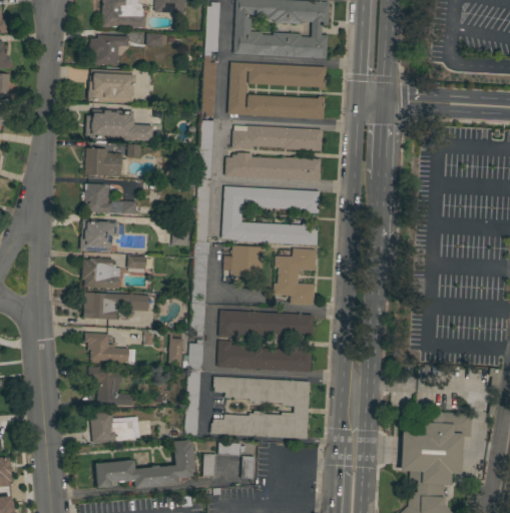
[(142,4),(142,8),(143,8),(143,17),(146,17),(146,27),(113,26),(113,27),(102,27),(102,0),(138,0),(138,2),(142,4)]
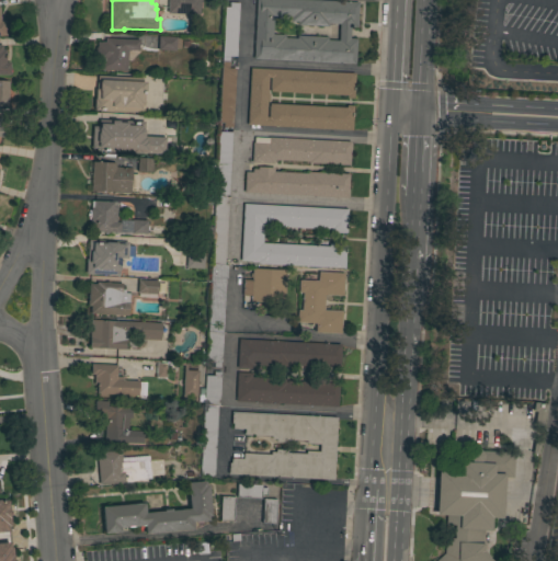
[(204,0),(204,2),(202,2),(202,14),(170,13),(170,0),(204,0)]
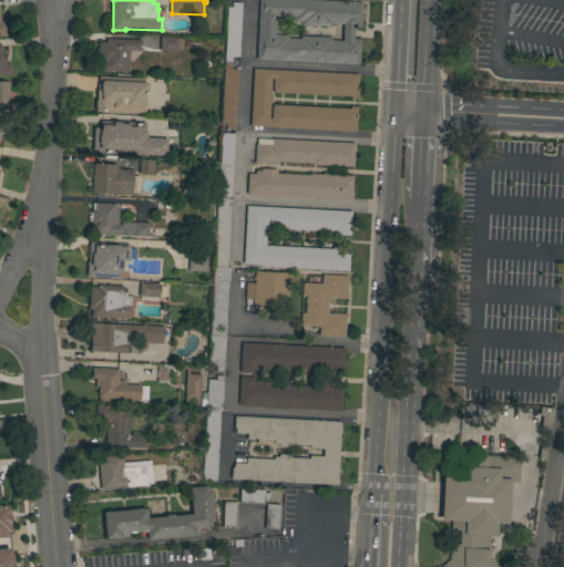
[(258,59),(260,0),(322,0),(365,2),(363,28),(357,28),(356,38),(362,39),(361,64),(258,59)]
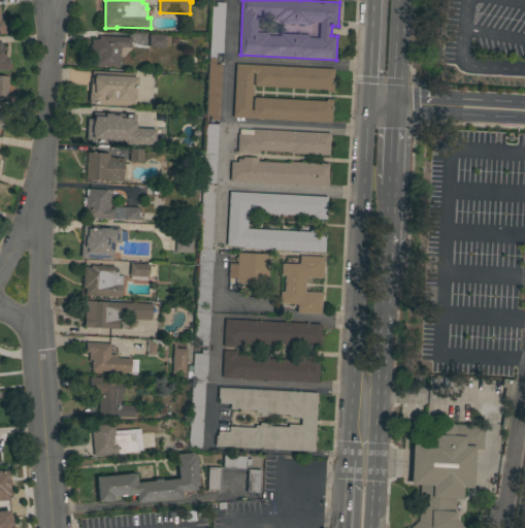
[(224,53),(218,53),(218,58),(211,57),(214,6),(218,6),(218,2),(227,2),(224,53)]
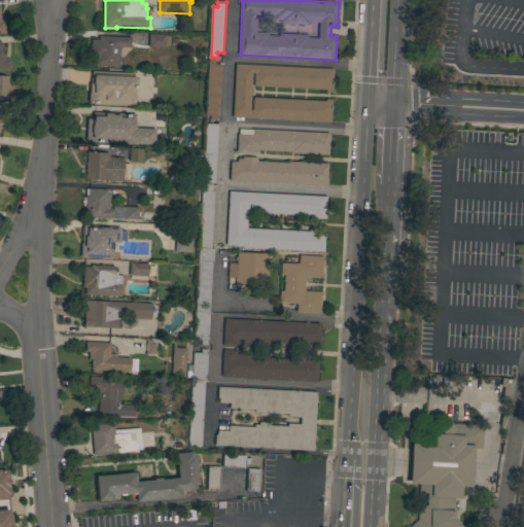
[(168,34),(168,35),(172,35),(172,45),(167,45),(167,47),(150,46),(151,34),(168,34)]
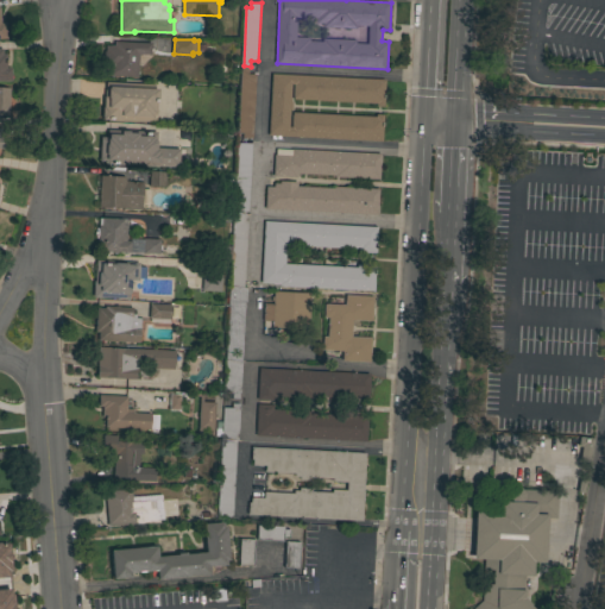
[(153,43),(152,55),(140,55),(139,77),(106,75),(107,44),(117,45),(117,41),(153,43)]
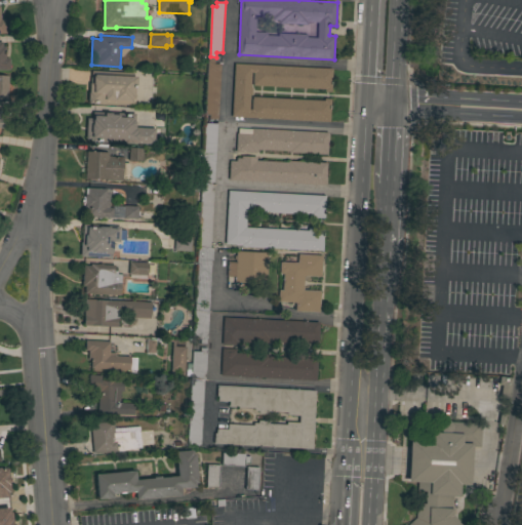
[(0,70),(0,42),(4,42),(4,46),(7,46),(7,58),(11,58),(11,70),(0,70)]
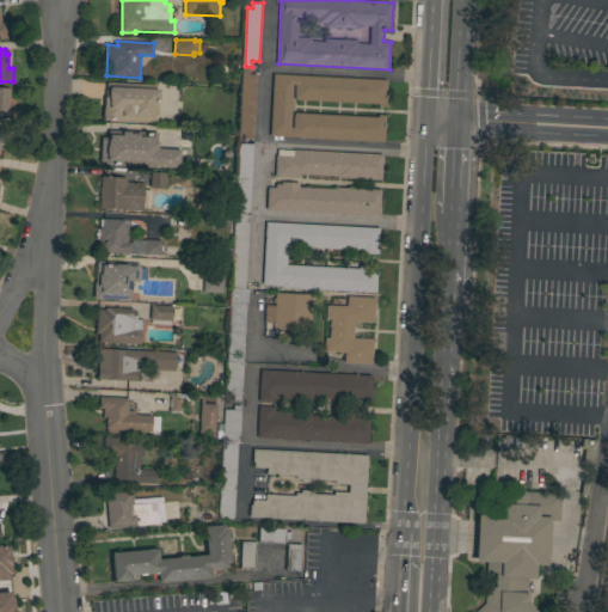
[(256,139),(246,138),(246,134),(241,134),(245,67),(252,67),(252,74),(259,74),(256,139)]
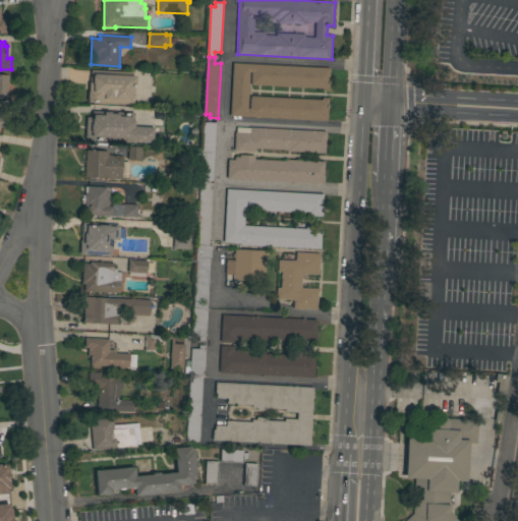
[(332,68),(330,91),(324,91),(324,89),(252,84),(253,72),(251,72),(250,87),(251,87),(251,94),(250,94),(249,109),(251,109),(252,96),(324,100),(324,98),(330,98),(329,121),(231,116),(234,63),(332,68)]
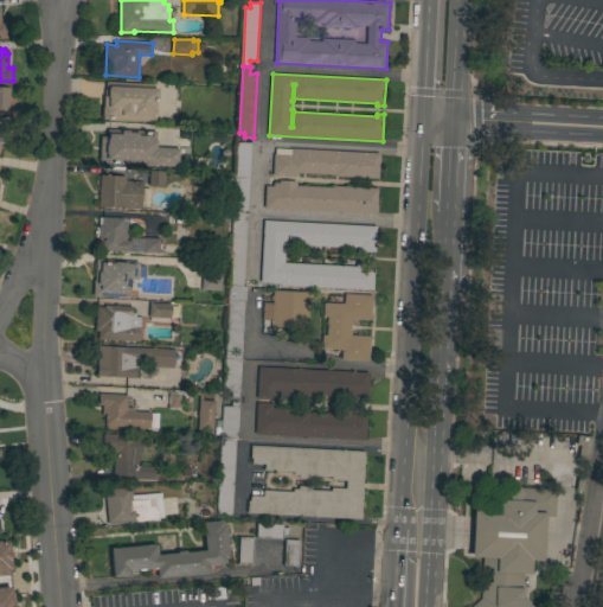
[(155,84),(155,89),(160,89),(159,100),(156,100),(155,113),(154,121),(104,119),(104,107),(106,107),(107,96),(107,89),(108,89),(108,82),(155,84)]
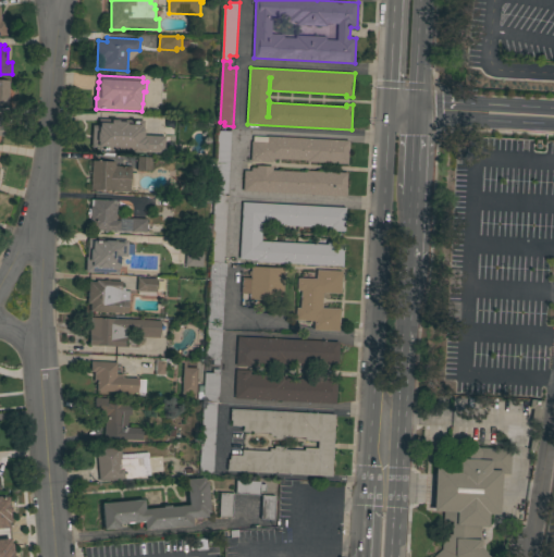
[(10,107),(0,106),(0,79),(11,81),(10,107)]
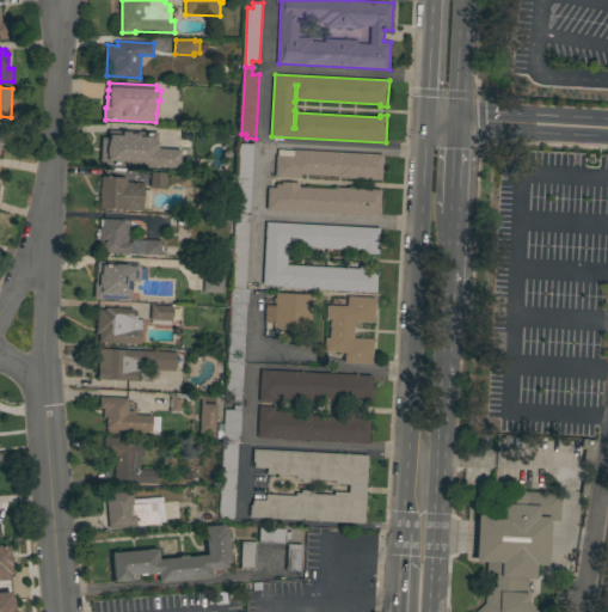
[(109,164),(109,161),(102,161),(103,136),(110,138),(110,130),(123,132),(123,130),(160,132),(159,148),(183,150),(182,169),(109,164)]
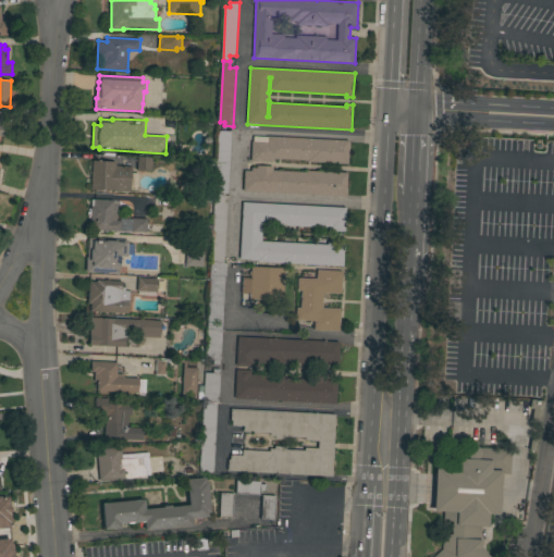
[(229,193),(225,193),(225,195),(229,196),(225,262),(228,262),(228,275),(226,275),(222,359),(221,359),(221,364),(214,364),(216,359),(207,359),(219,131),(232,132),(229,193)]
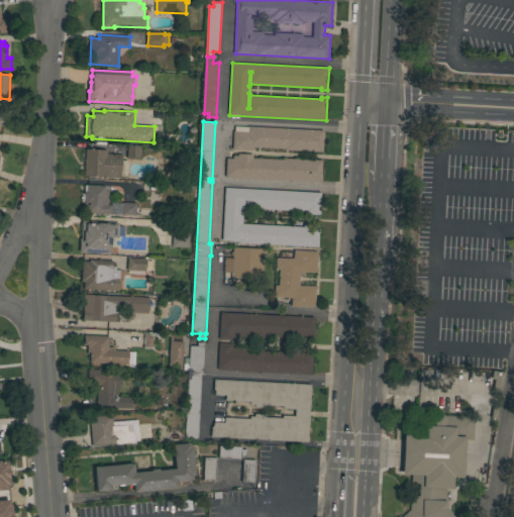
[(325,130),(324,151),(286,149),(286,148),(253,147),(253,150),(234,149),(235,131),(236,131),(236,126),(249,127),(249,126),(325,130)]
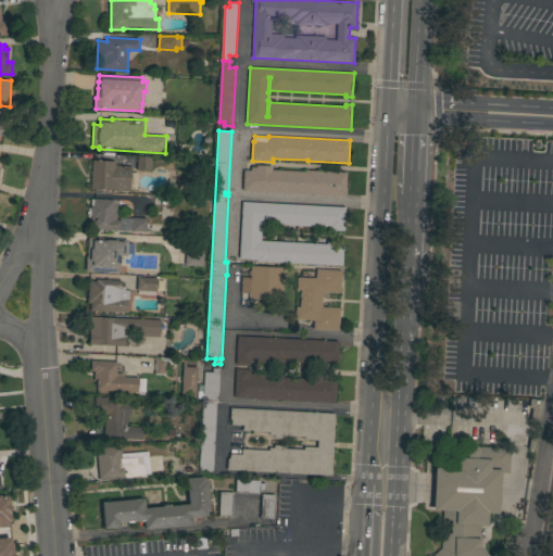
[(139,156),(153,156),(153,171),(138,169),(139,156)]
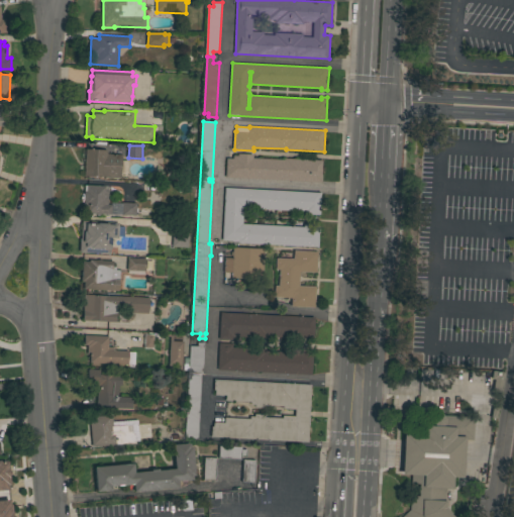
[(87,148),(108,149),(108,153),(123,154),(122,178),(107,178),(107,177),(86,176),(87,148)]
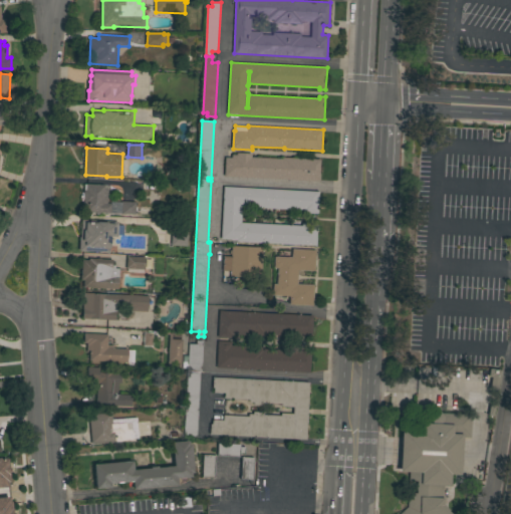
[(226,176),(227,158),(233,158),(233,155),(238,155),(238,153),(253,154),(253,157),(284,159),(284,158),(321,160),(320,181),(226,176)]
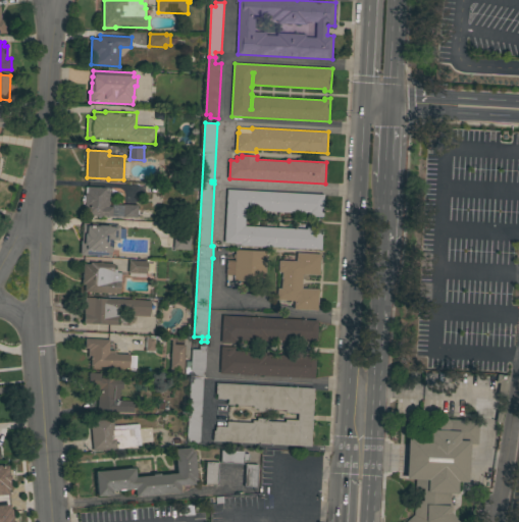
[(108,188),(107,193),(111,193),(110,207),(114,207),(113,216),(103,216),(103,217),(98,216),(98,215),(86,215),(87,187),(108,188)]
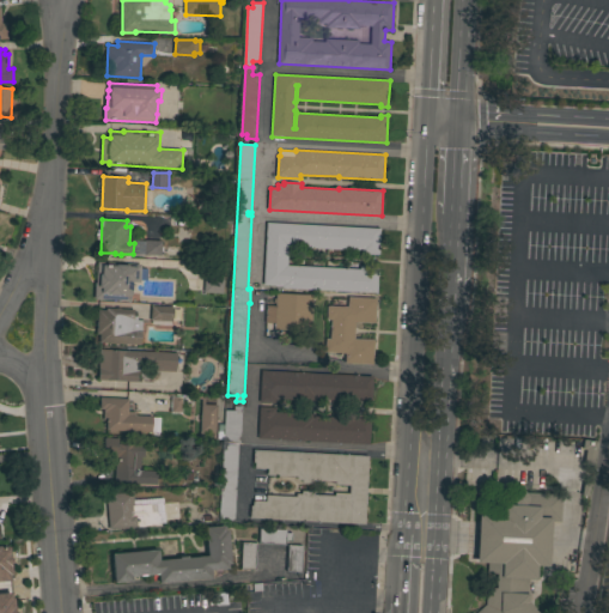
[(284,287),(284,286),(266,285),(268,222),(382,229),(381,255),(363,254),(363,250),(290,247),(290,265),(361,269),(361,266),(379,267),(378,293),(284,287)]
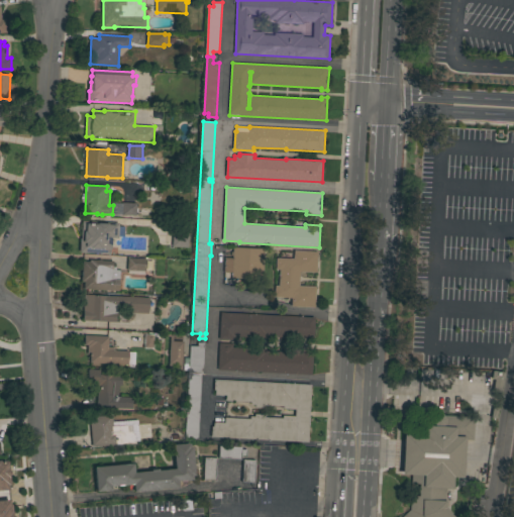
[(137,203),(137,207),(141,207),(140,215),(137,215),(123,215),(124,202),(137,203)]
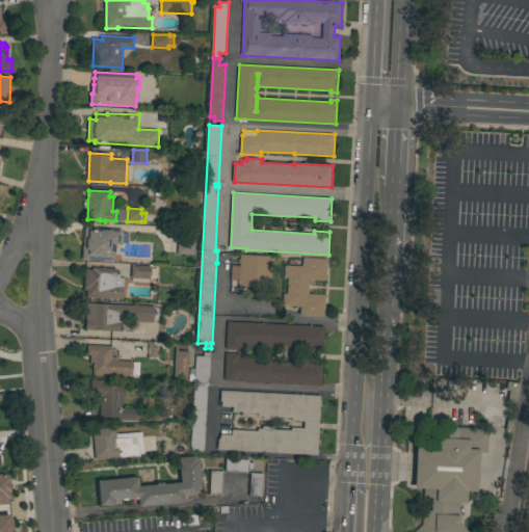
[(84,245),(85,245),(85,228),(124,229),(123,245),(115,245),(114,261),(83,259),(84,245)]
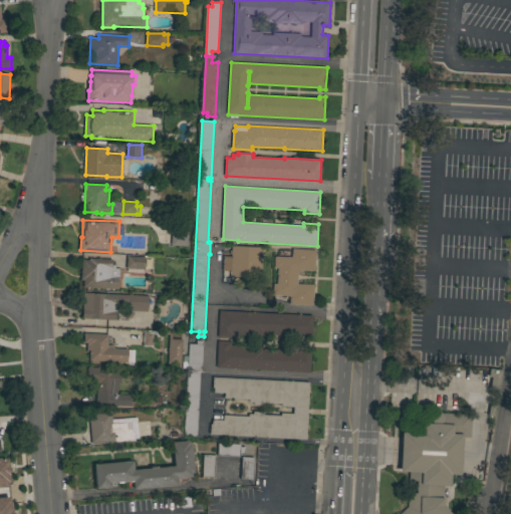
[(174,223),(190,224),(188,246),(173,245),(174,223)]
